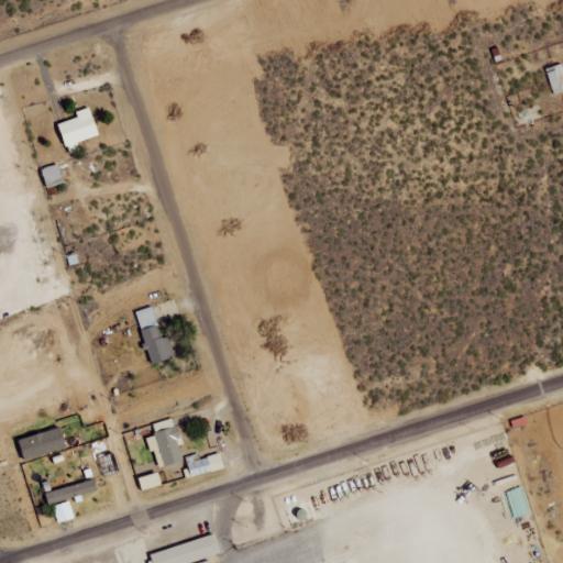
[(562,63),(548,68),(555,94),(562,91),(562,63)]
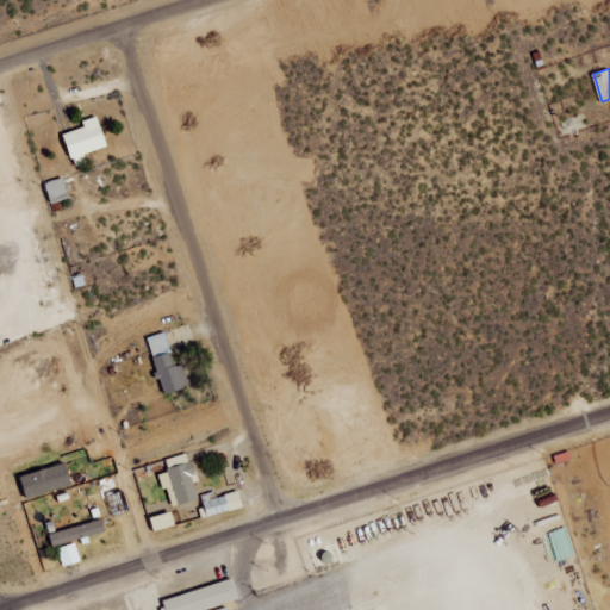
[(67,132),(75,166),(89,162),(86,153),(110,147),(101,116),(85,120),(86,128),(67,132)]
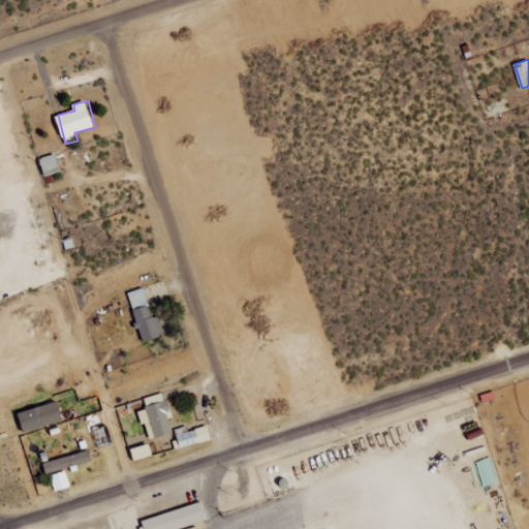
[(62,173),(58,154),(41,157),(45,176),(62,173)]
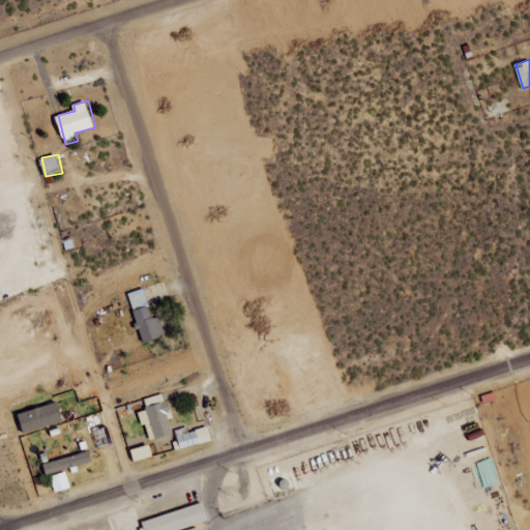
[(127,294),(144,344),(167,335),(159,316),(154,318),(144,288),(127,294)]
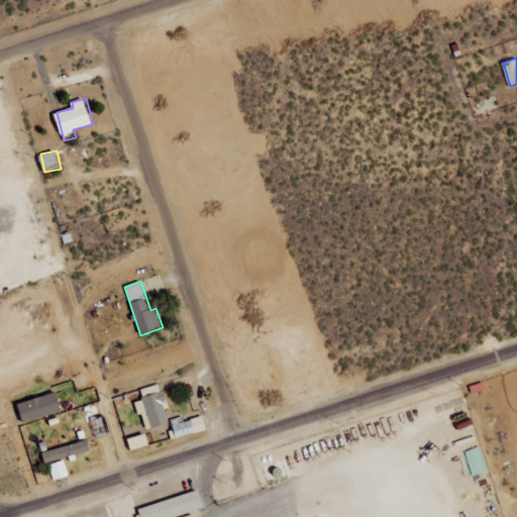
[(138,401),(146,430),(171,423),(165,402),(167,402),(162,384),(141,389),(144,399),(138,401)]
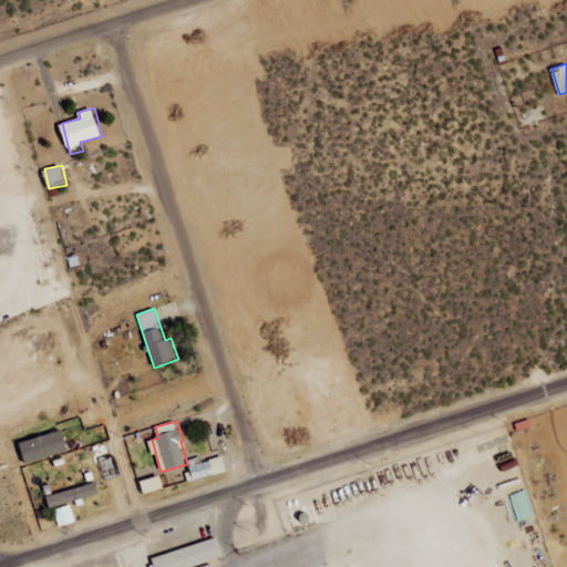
[(71,451),(64,430),(21,443),(28,465),(71,451)]
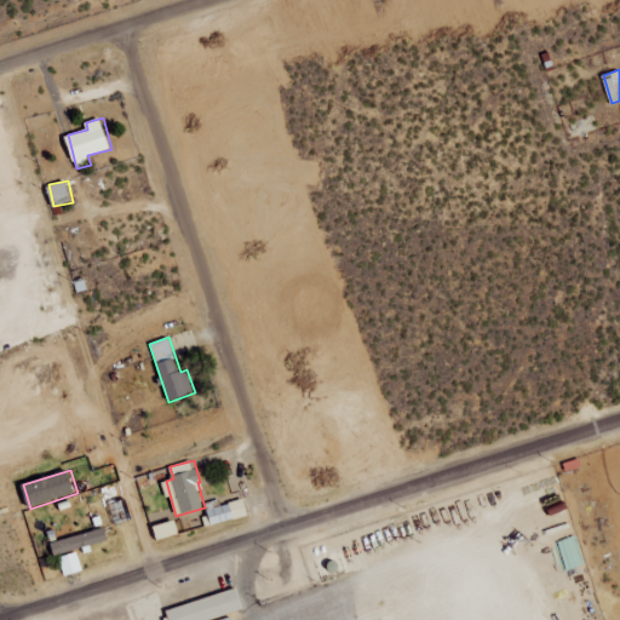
[(206,526),(250,516),(246,499),(222,504),(220,499),(206,503),(208,516),(205,516),(206,526)]
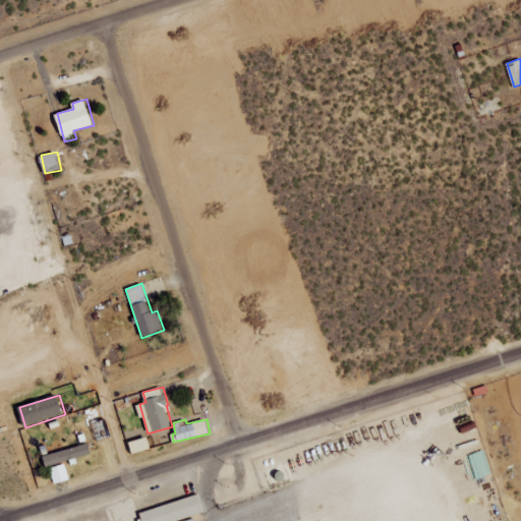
[(153,449),(150,437),(131,442),(134,454),(153,449)]
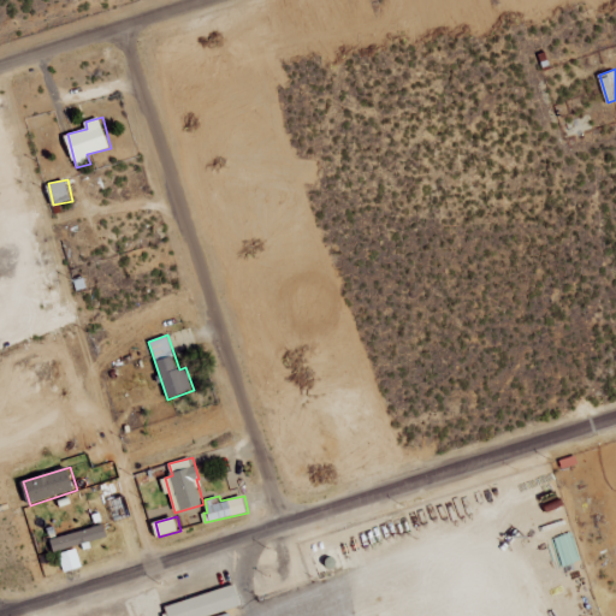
[(48,540),(52,554),(105,538),(101,525),(48,540)]
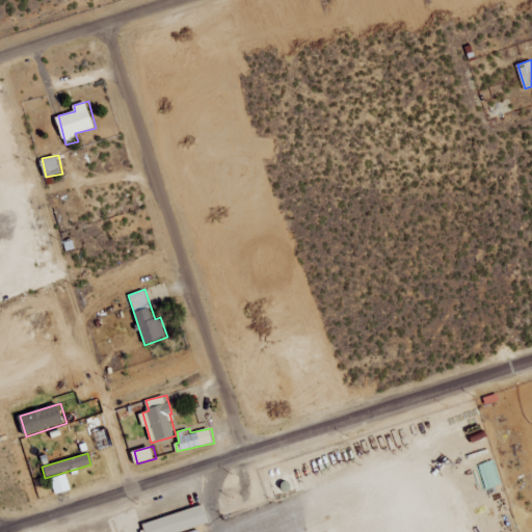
[(502,484),(495,459),(479,464),(485,489),(502,484)]
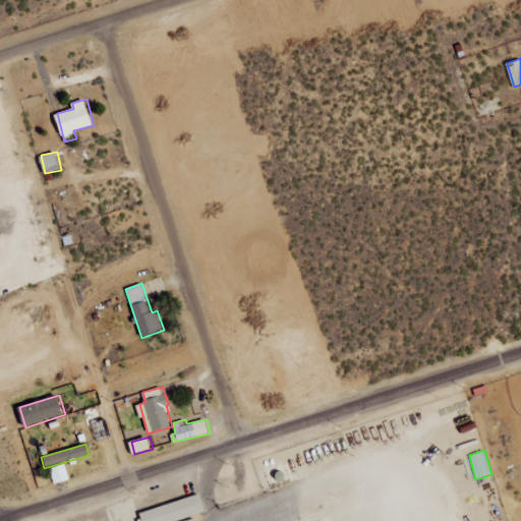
[(56,484),(71,479),(66,463),(51,468),(56,484)]
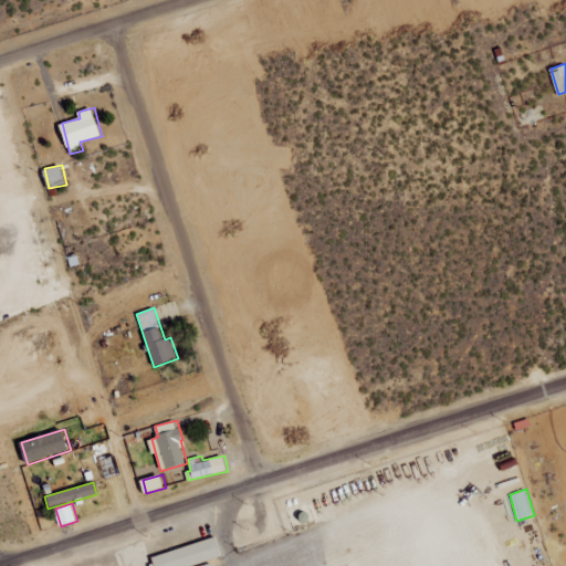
[(154,554),(156,565),(192,565),(222,559),(218,540),(154,554)]
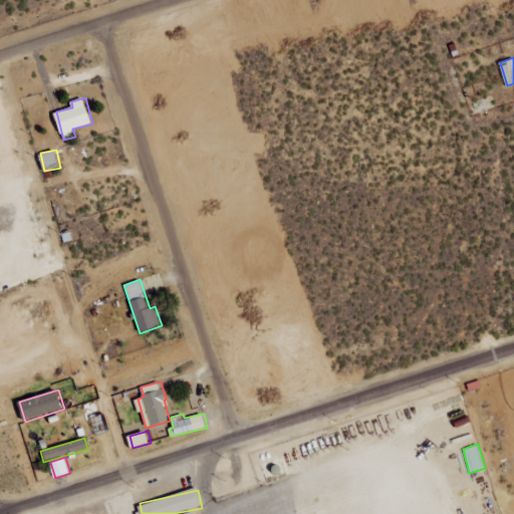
All buildings are outlined.
